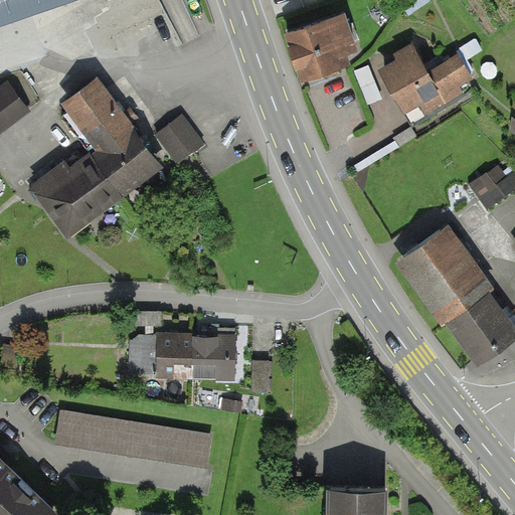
[(344,14),(289,33),(303,75),(348,59),(344,49),(354,45),(344,14)]
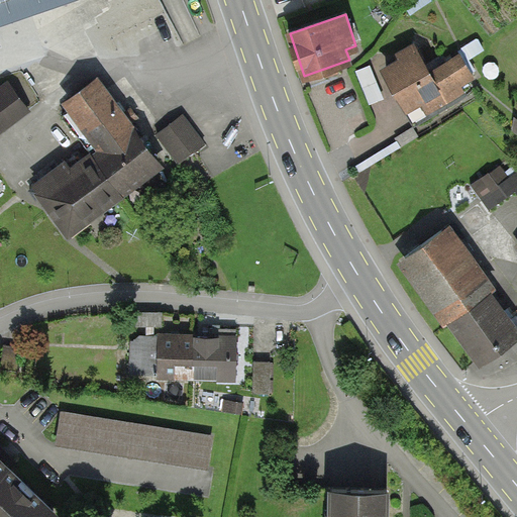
[(431,73),(415,44),(380,66),(408,113),(420,106),(426,117),(481,85),(462,55),(431,73)]
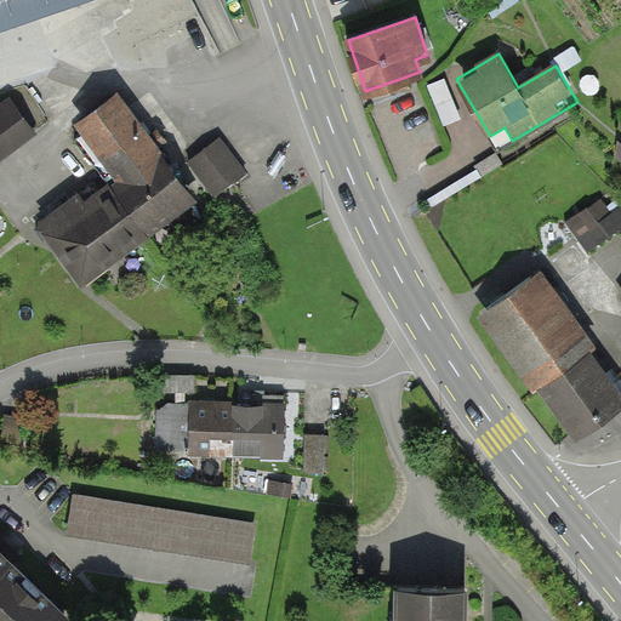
[(83,283),(197,200),(119,95),(77,125),(117,181),(45,233),(83,283)]
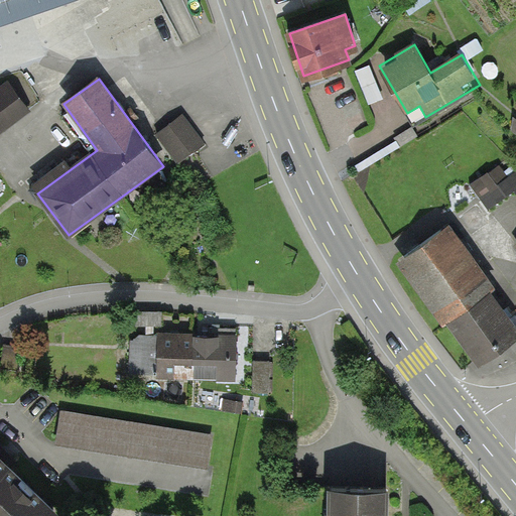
[(0,134),(30,112),(8,82),(0,87),(0,134)]
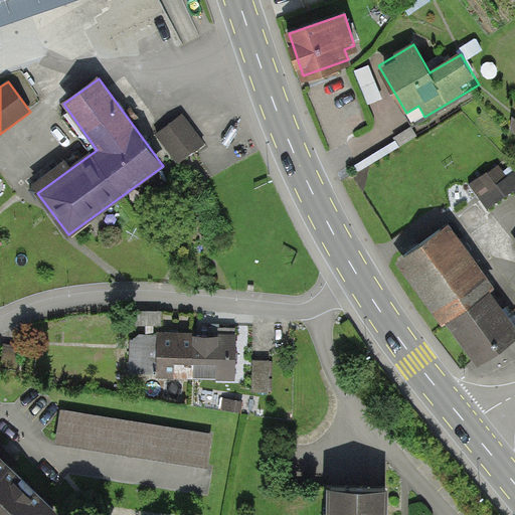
[(206,145),(184,116),(161,133),(182,162),(206,145)]
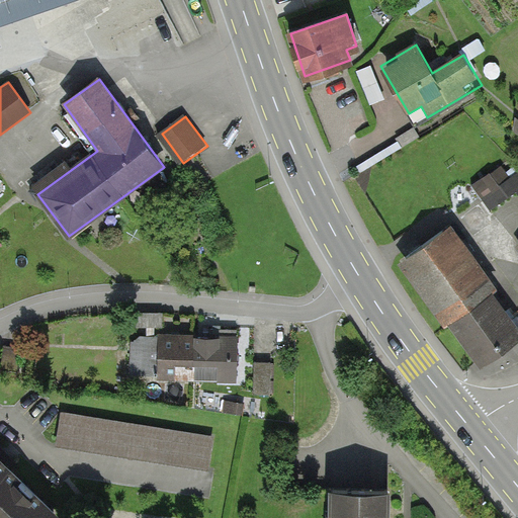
[(498,166),(476,184),(493,205),(515,187),(498,166)]
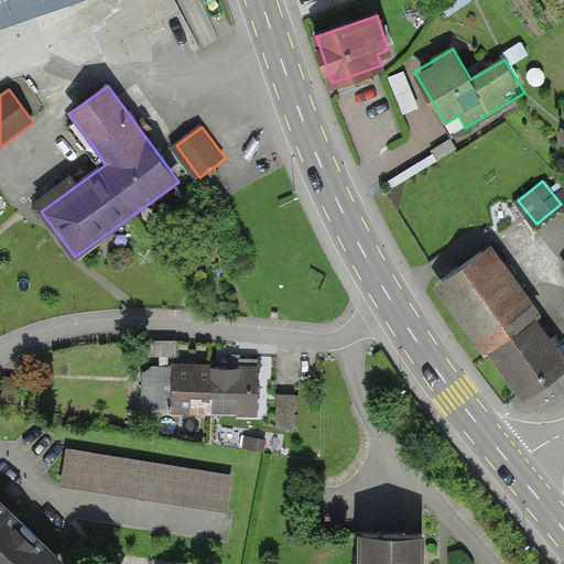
[(563,370),(563,340),(495,246),(437,288),(521,402),(563,370)]
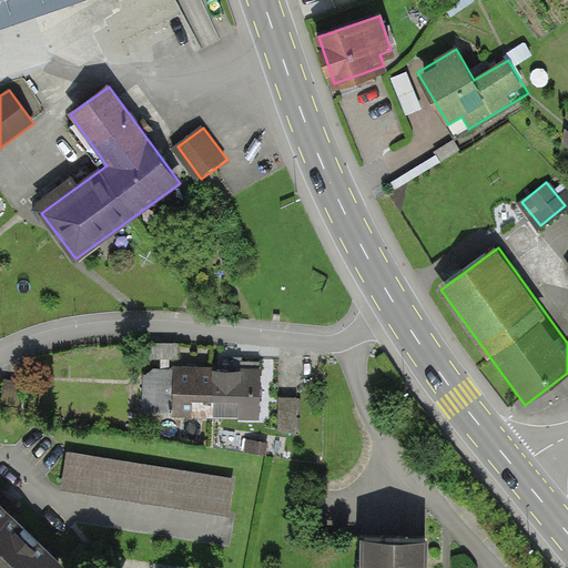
[(259,368),(180,366),(179,416),(257,418),(259,368)]
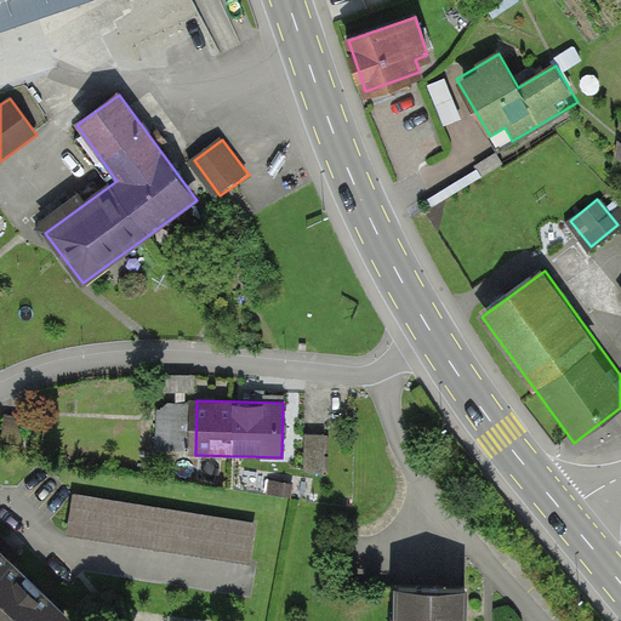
[(307,468),(330,468),(330,433),(308,432),(307,468)]
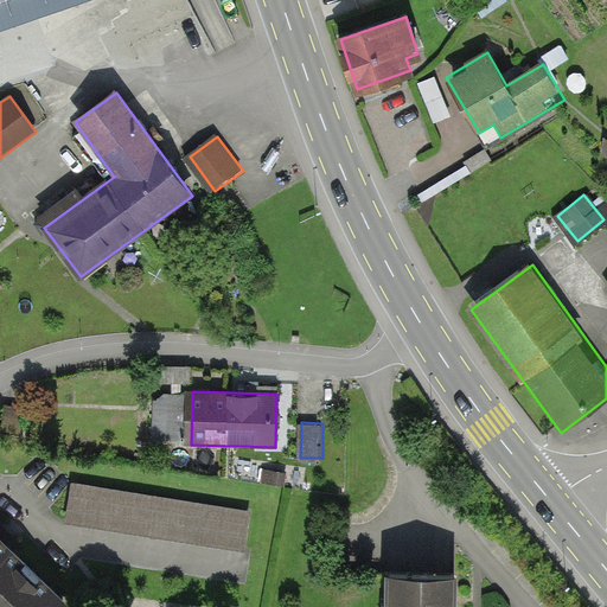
[(254,512),(77,484),(71,522),(248,550),(254,512)]
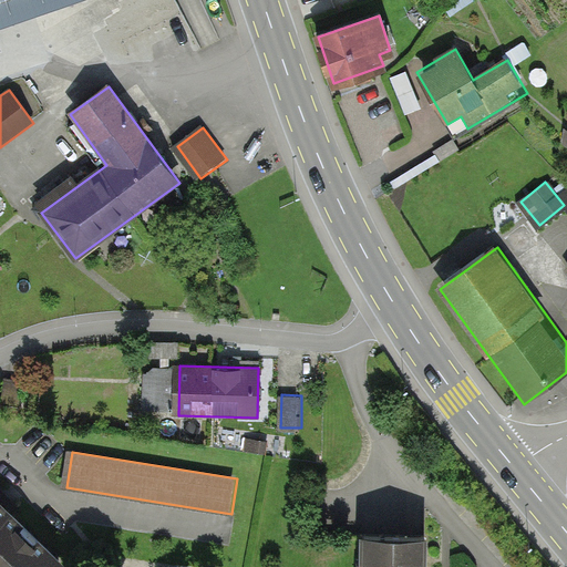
[(53,566),(63,557),(0,497),(0,566),(53,566)]
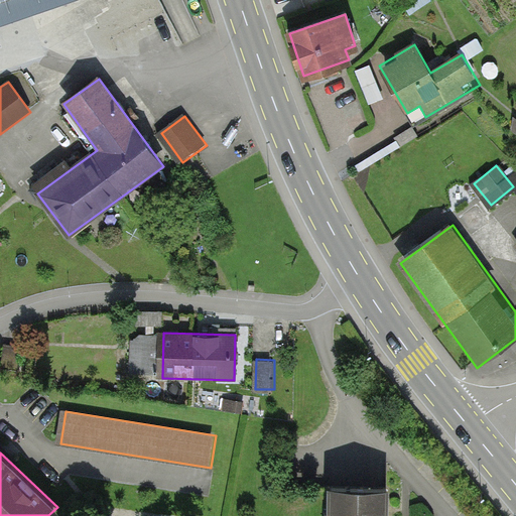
[(389,515),(390,488),(328,486),(327,515),(389,515)]
